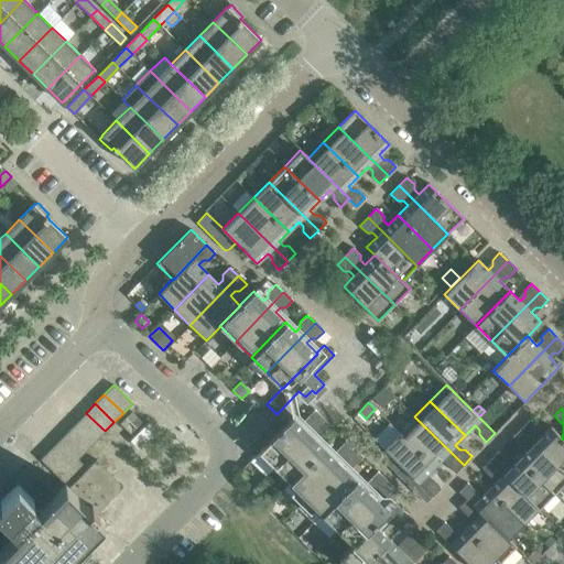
[(259,451),(274,467),(323,418),(314,410),(307,416),(307,422),(303,426),(293,416),(259,451)]
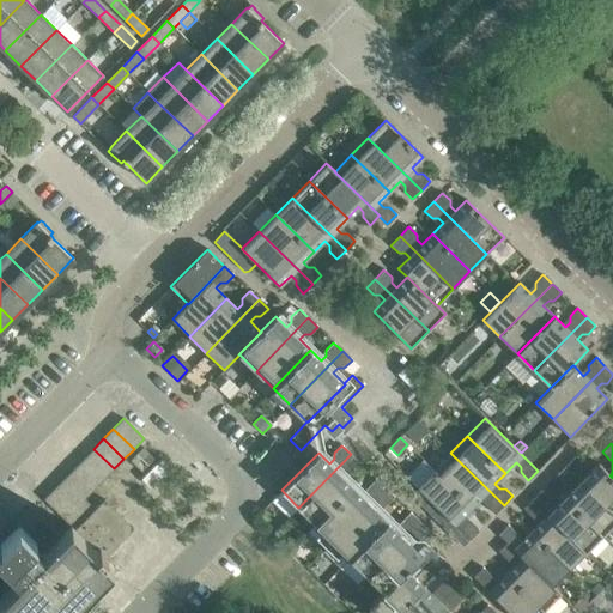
[(155,459),(143,447),(129,460),(141,471),(155,459)]
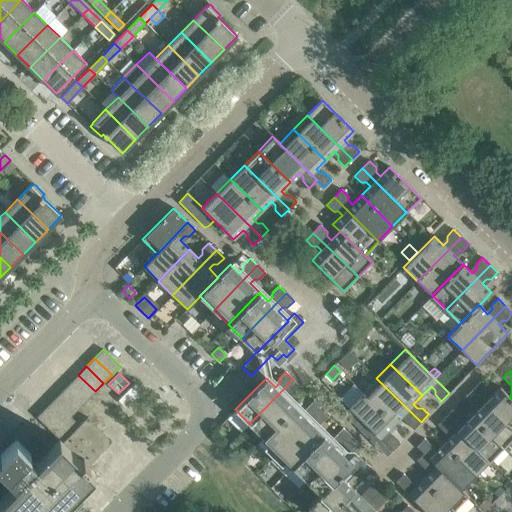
[(95,391),(78,375),(70,383),(87,400),(95,391)]
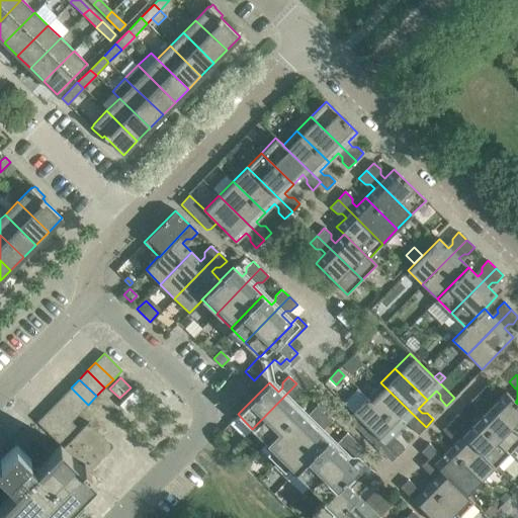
[(412,428),(418,434),(426,427),(380,382),(366,397),(399,428),(407,419),(412,423),(412,428)]
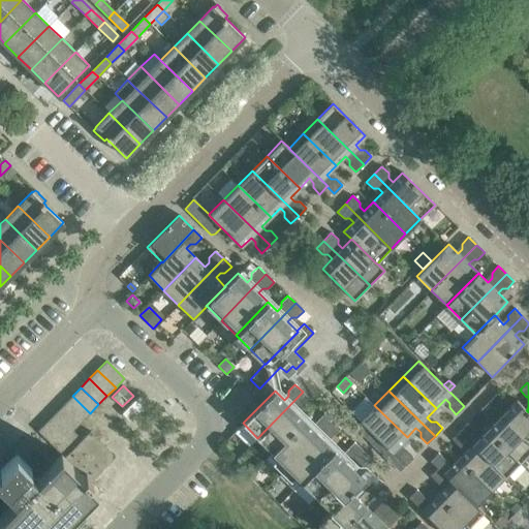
[(311,399),(303,392),(257,438),(273,453),(304,419),(296,410),(300,406),(304,406),(311,399)]
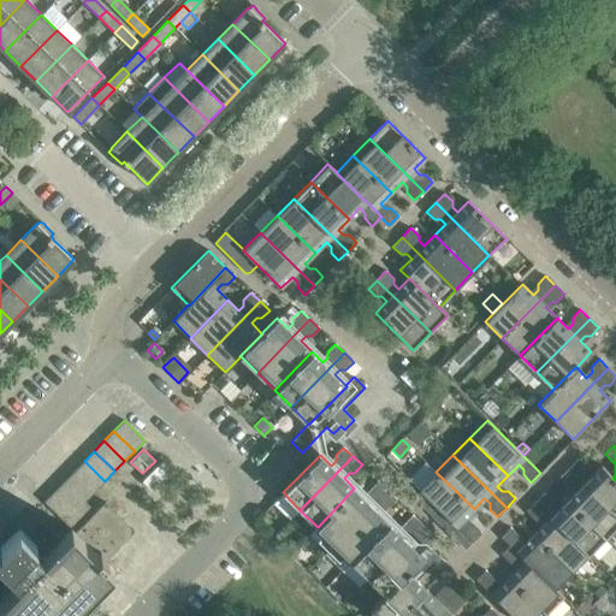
[(614,477),(602,465),(591,477),(585,472),(585,466),(578,458),(568,467),(615,514),(615,480),(612,478),(614,477)]
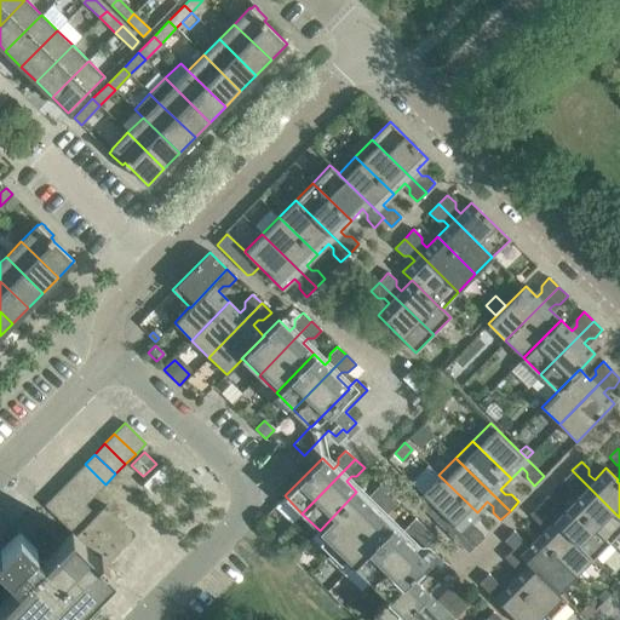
[(85,464),(74,474),(95,494),(105,484),(85,464)]
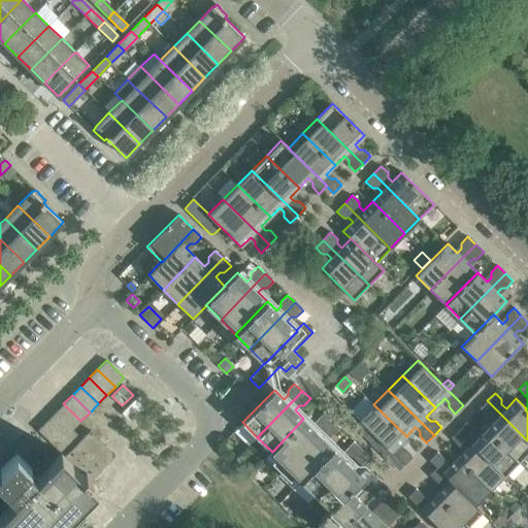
[(129,420),(145,402),(138,395),(122,413),(129,420)]
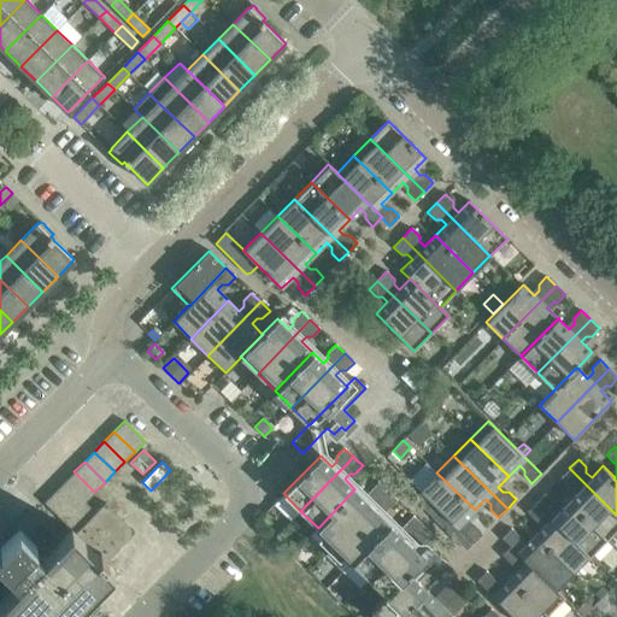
[(606,538),(616,527),(616,515),(569,468),(560,477),(568,485),(574,485),(579,489),(568,500),(606,538)]
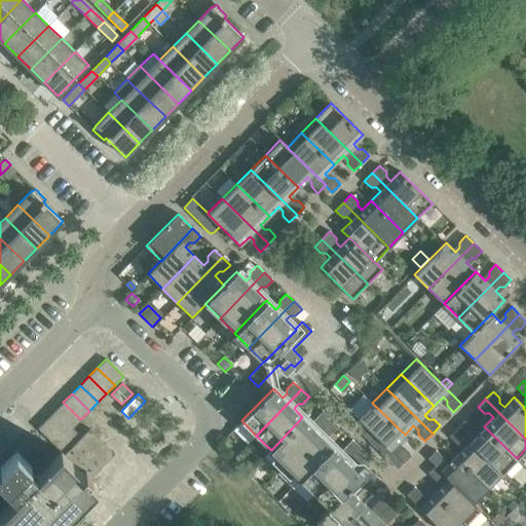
[(80,419),(63,402),(54,411),(73,427),(80,419)]
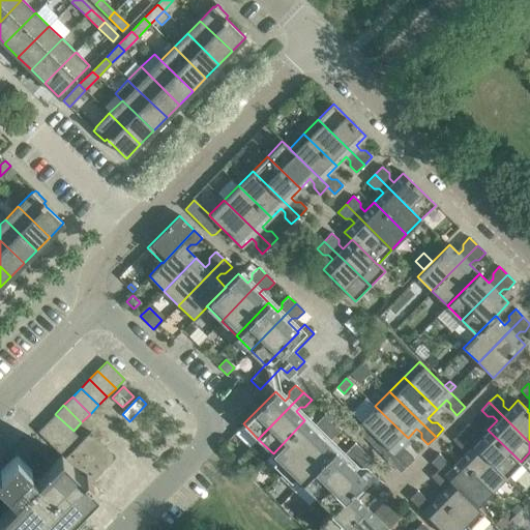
[(399,447),(408,438),(375,406),(360,421),(378,439),(406,467),(414,459),(407,451),(403,451),(399,447)]
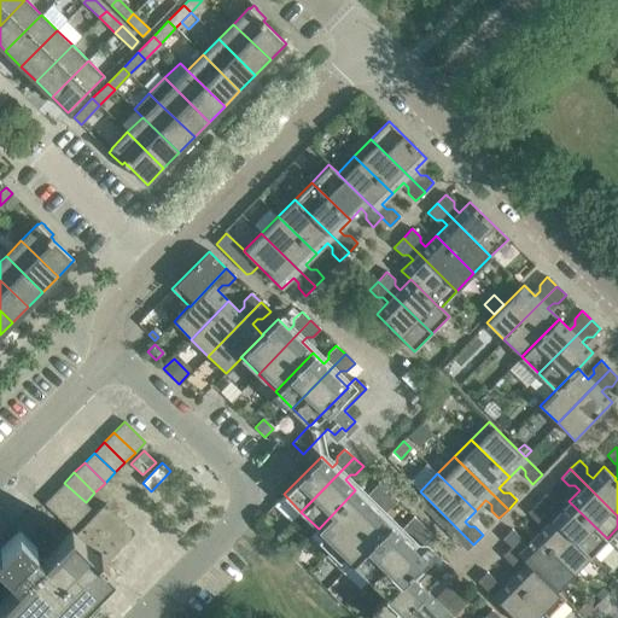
[(54,493),(75,513),(86,502),(64,483),(54,493)]
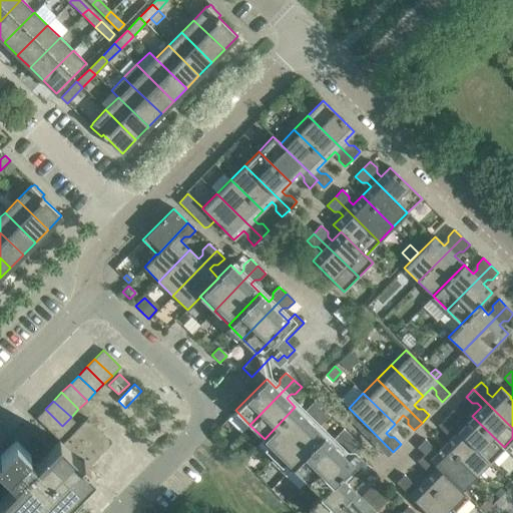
[(305,416),(295,407),(265,439),(279,453),(322,408),(315,401),(309,407),(309,412),(305,416)]
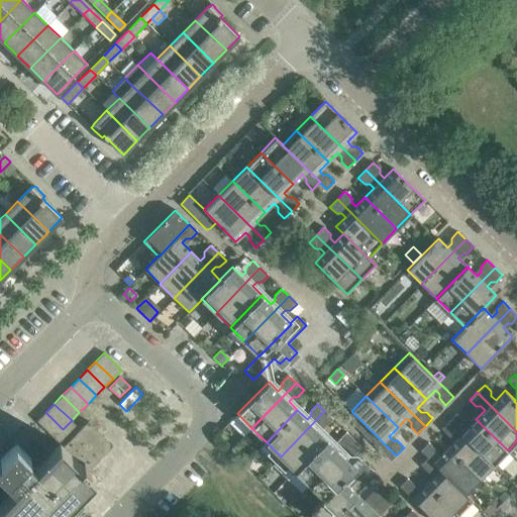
[(326,425),(332,418),(324,411),(281,456),(295,471),(326,438),(317,429),(321,425),(326,425)]
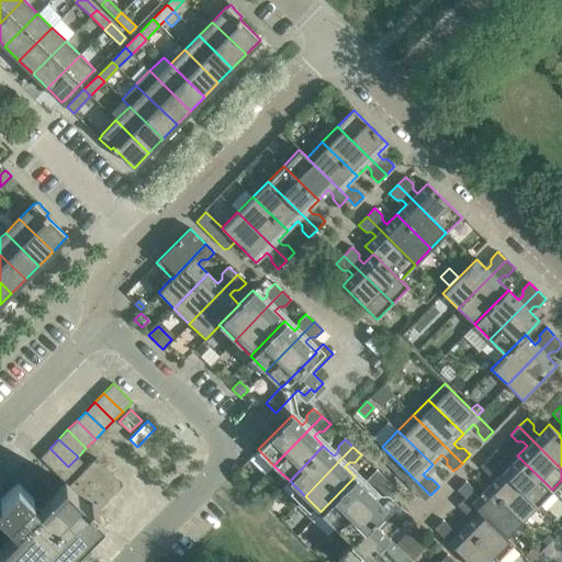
[(55,472),(59,475),(68,467),(49,448),(40,458),(55,472)]
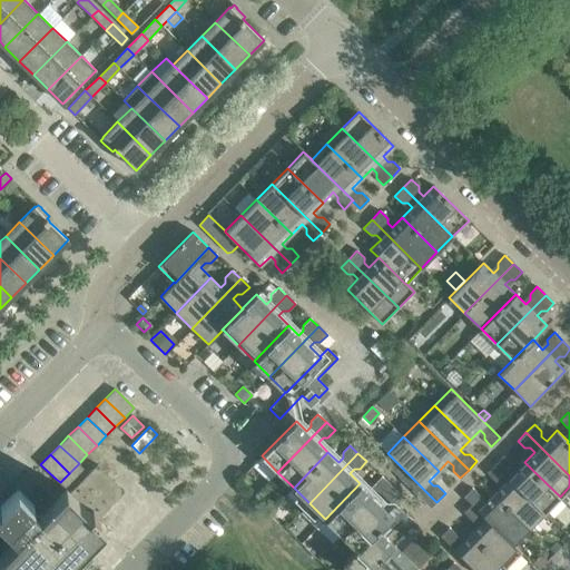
[(494,464),(544,513),(560,497),(524,462),(516,472),(510,468),(510,463),(503,455),(494,464)]
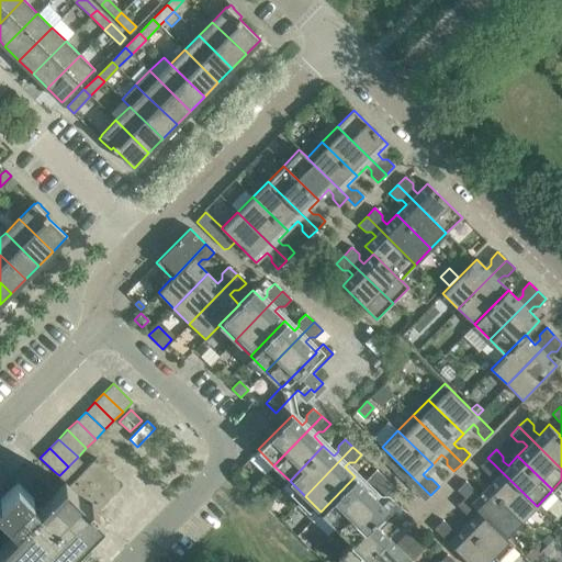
[(96,458),(87,467),(78,457),(68,467),(59,475),(96,510),(98,508),(122,484),(121,483),(120,484),(94,460),(97,459),(96,458)]
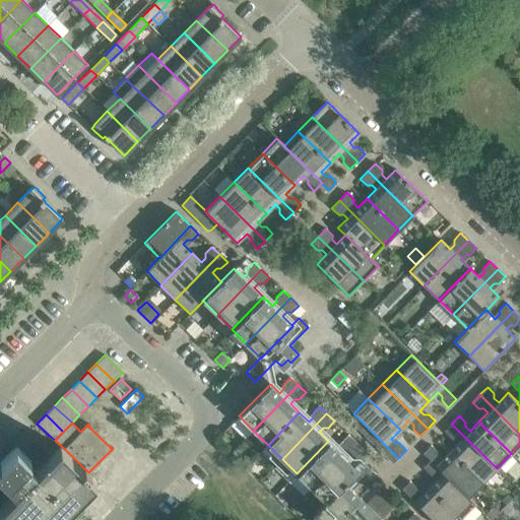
[(482,482),(497,468),(451,424),(444,431),(450,438),(455,438),(459,442),(450,451),(482,482)]
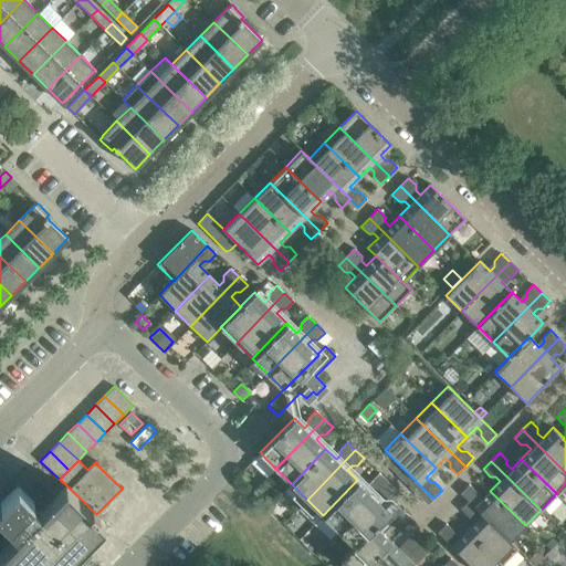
[(397,475),(427,504),(433,499),(404,469),(397,475)]
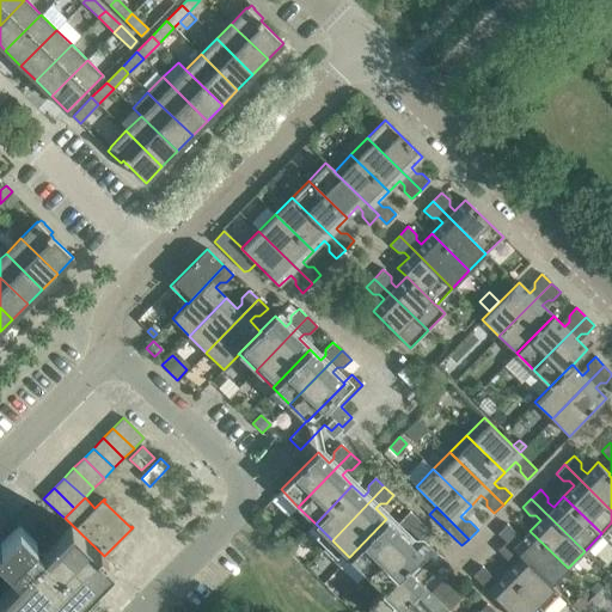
[(397,530),(386,519),(349,557),(366,574),(418,520),(410,512),(402,519),(402,525),(397,530)]
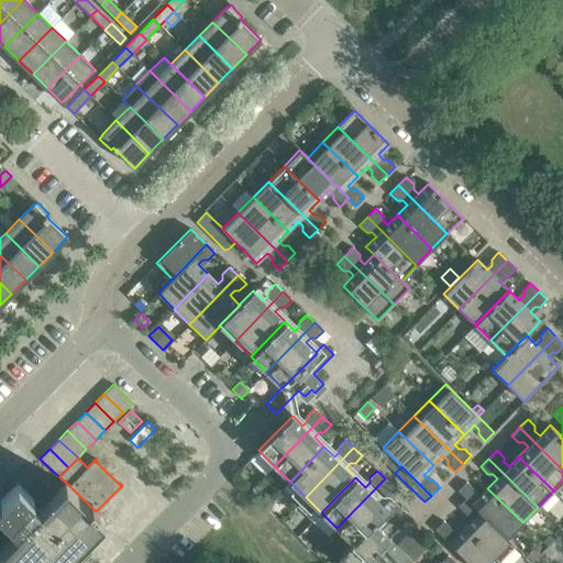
[(95,511),(96,511),(59,476),(55,473),(44,485),(36,477),(25,489),(18,482),(0,499),(0,511),(9,521),(19,511),(28,521),(0,549),(0,562),(69,562),(79,553),(75,549),(81,542),(86,547),(105,528),(100,523),(103,520),(95,511)]
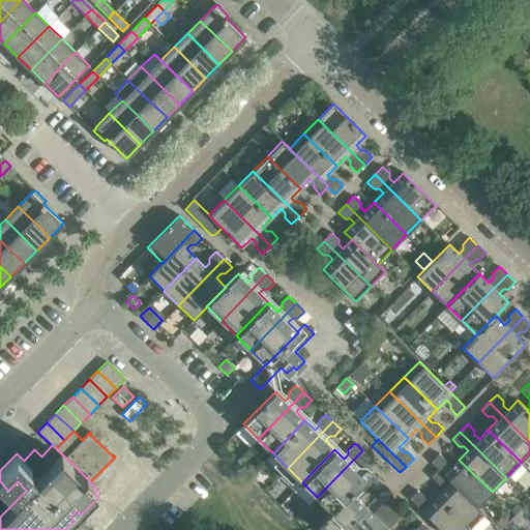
[(363,465),(371,458),(362,450),(317,497),(331,510),(332,511),(364,478),(360,475),(355,469),(359,465),(363,465)]
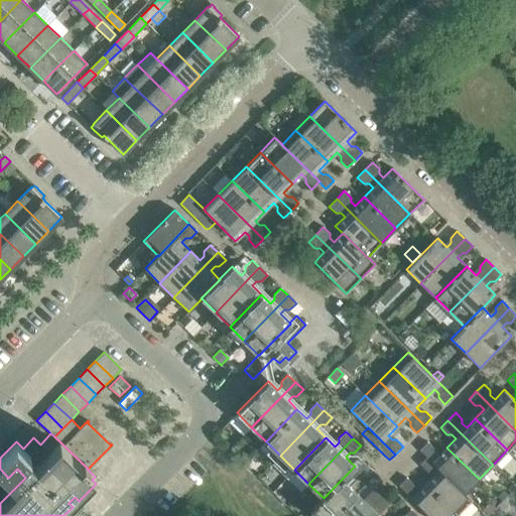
[(465,493),(479,479),(446,447),(438,457),(433,453),(433,447),(427,441),(419,449),(426,457),(465,493)]
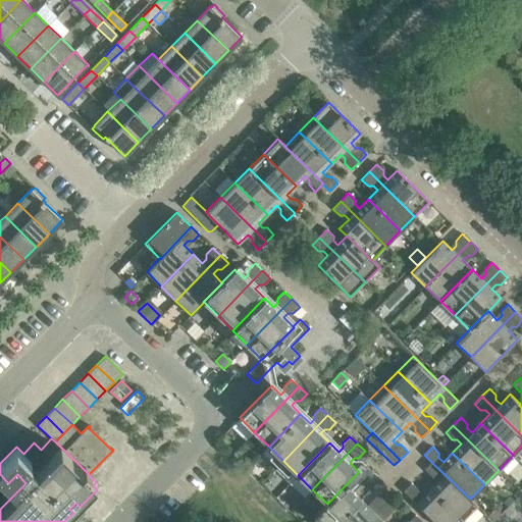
[(477,506),(470,499),(431,462),(424,469),(430,476),(435,476),(439,480),(430,489),(463,521),(477,506)]
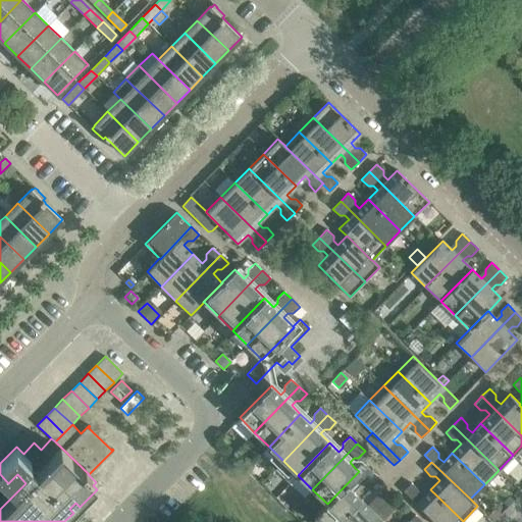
[(366,478),(359,471),(327,504),(326,503),(314,516),(319,521),(336,521),(360,499),(351,489),(355,485),(360,485),(366,478)]
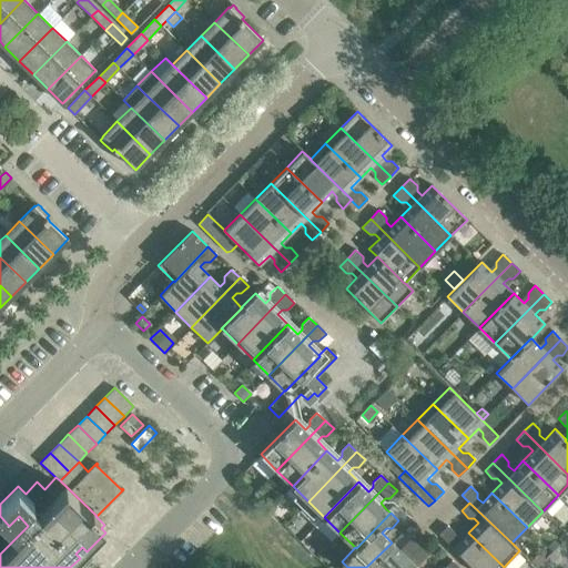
[(438,535),(473,567),(501,567),(504,567),(468,533),(459,543),(454,538),(454,533),(447,526),(438,535)]
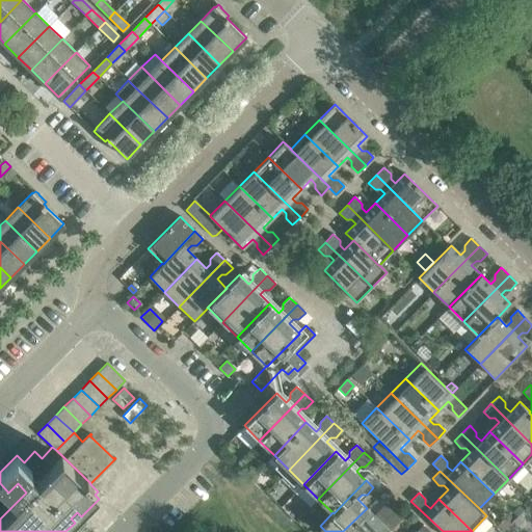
[(380,513),(376,517),(367,508),(343,531),(372,531),(395,509),(388,501),(380,508),(380,513)]
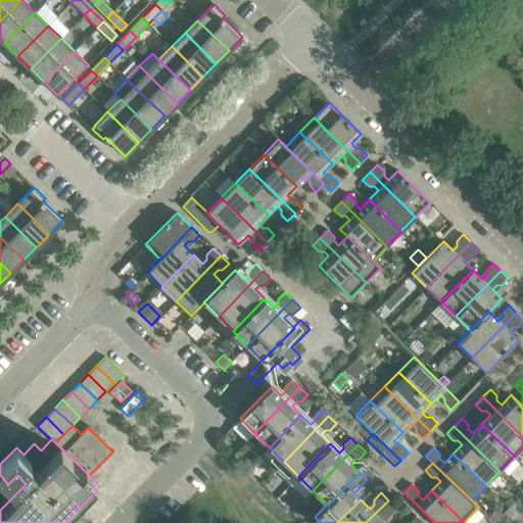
[(366,522),(384,522),(381,519),(385,515),(389,515),(396,508),(388,501),(366,522)]
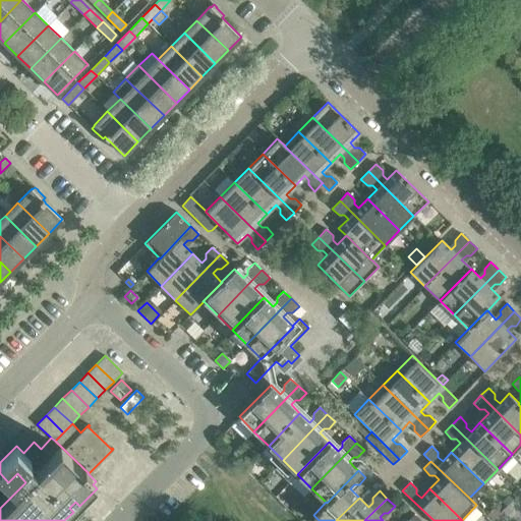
[(486,515),(491,520),(500,513),(495,507),(486,515)]
